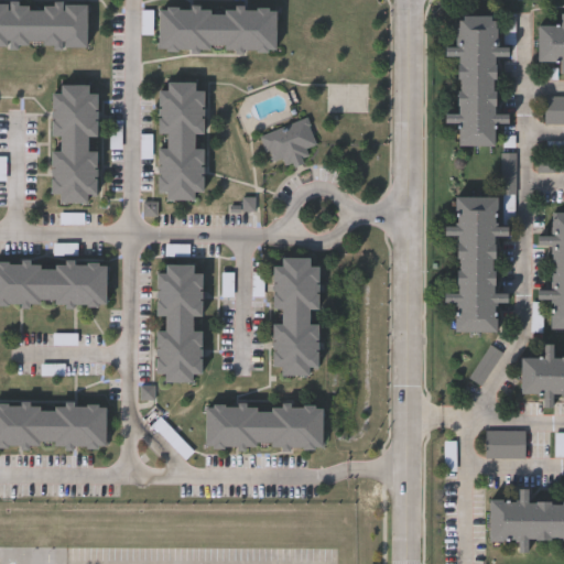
[(0,4),(88,4),(87,47),(0,47),(0,4)]
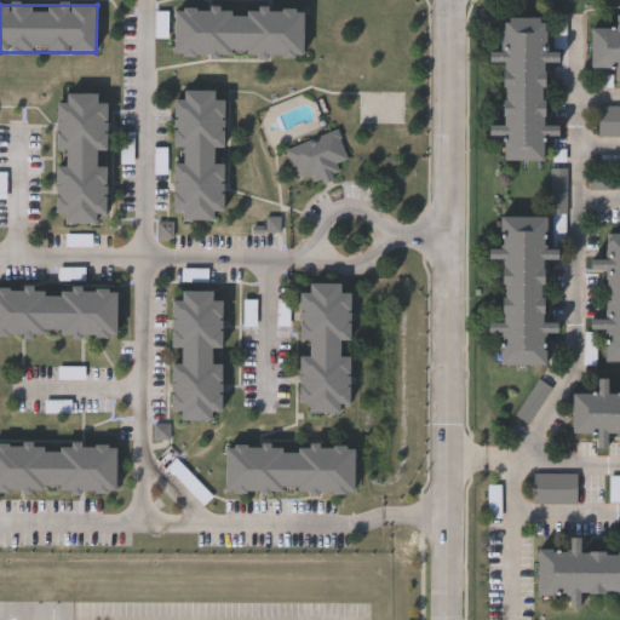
[(303,10),(304,56),(176,57),(176,11),(303,10)]
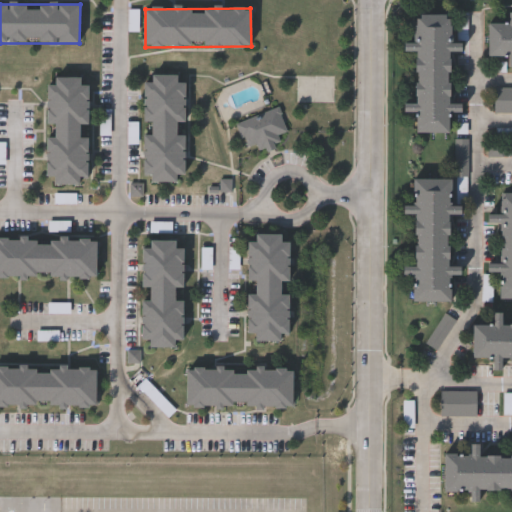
[(488,56),(489,23),(508,23),(508,12),(511,12),(511,66),(511,57),(488,56)]
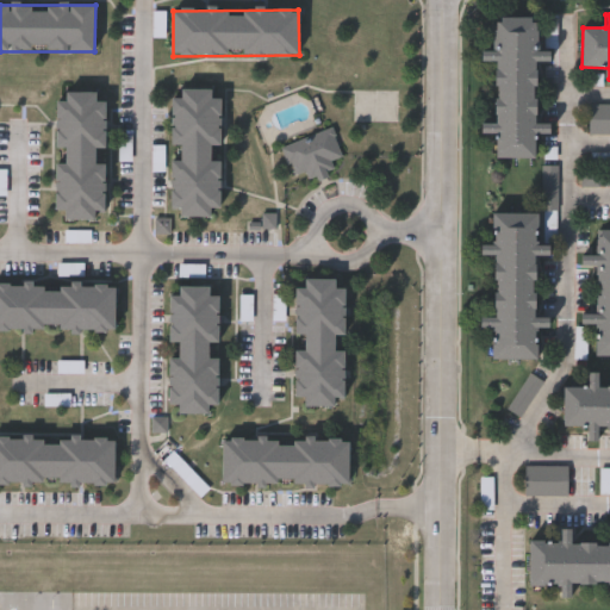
[(495,157),(496,61),(481,61),(481,51),(495,51),(495,16),(539,17),(537,49),(551,49),(551,62),(536,62),(535,123),(549,123),(549,134),(535,134),(534,159),(495,157)]
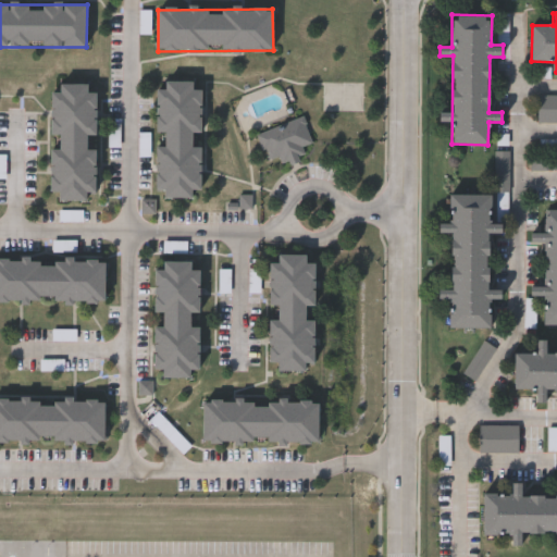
[(201,132),(194,132),(193,147),(201,147),(201,190),(193,189),(192,198),(164,198),(164,190),(157,190),(157,147),(165,147),(165,132),(157,132),(158,90),(165,90),(165,81),(194,82),(194,89),(202,90),(201,132)]
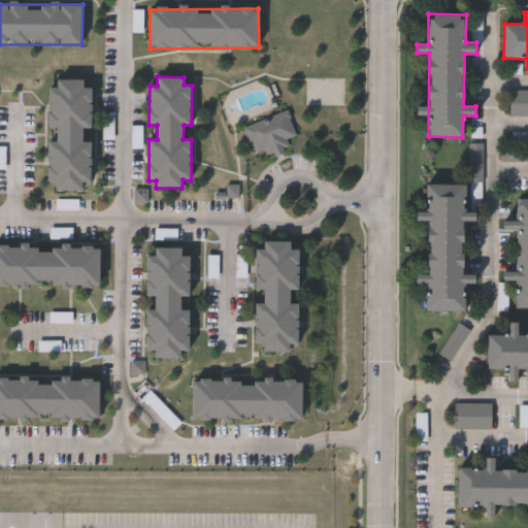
[(92,129),(84,129),(84,141),(91,141),(91,182),(81,182),(81,191),(56,190),(56,182),(48,182),(48,142),(57,142),(57,128),(50,128),(50,88),(57,88),(57,79),(85,80),(85,88),(92,88),(92,129)]
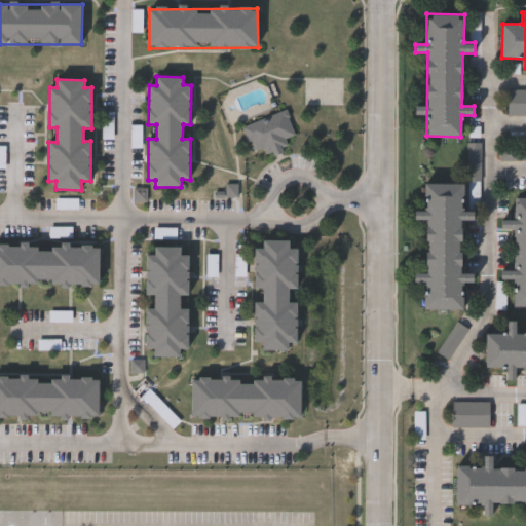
[(509,89),(525,89),(525,115),(509,115),(509,89)]
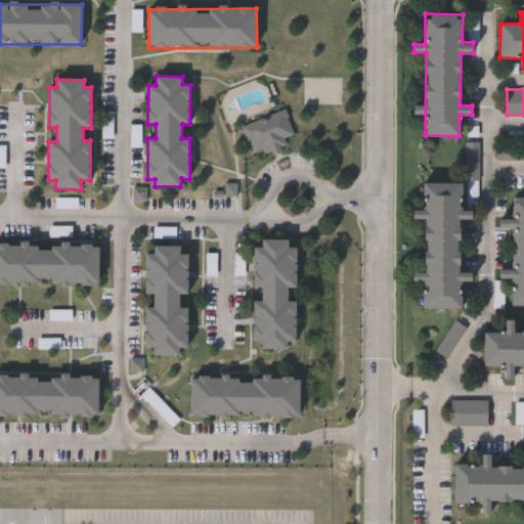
[(245,124),(288,111),(295,134),(287,137),(290,148),(266,156),(264,147),(253,151),(245,124)]
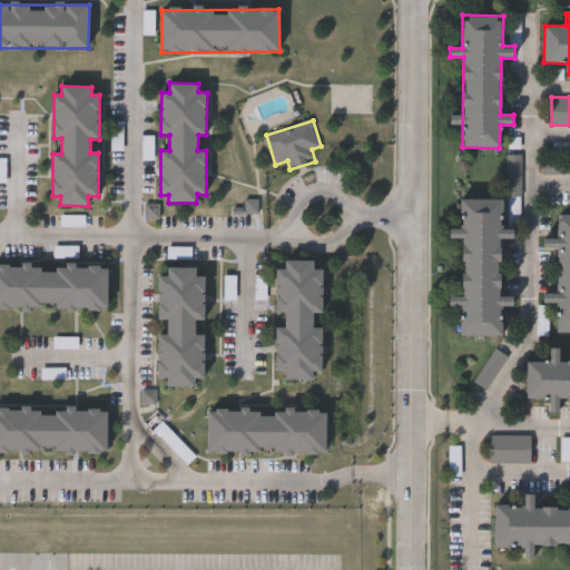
[(500,338),(460,337),(461,308),(450,307),(450,300),(461,300),(462,241),(450,241),(451,231),(460,231),(461,200),(503,202),(502,229),(517,231),(517,241),(500,241),(499,298),(513,298),(513,310),(501,310),(500,338)]
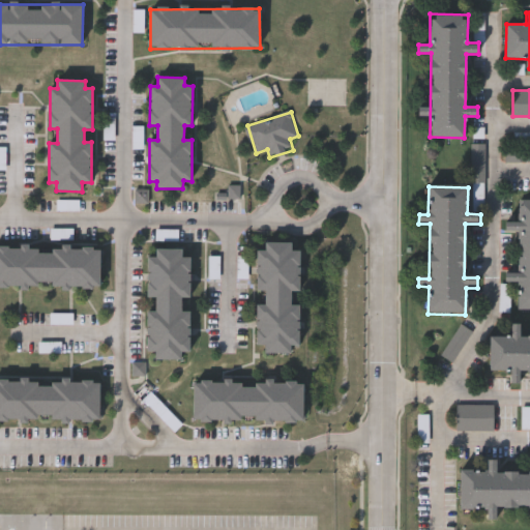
[(529,312),(518,312),(519,284),(506,284),(506,274),(519,274),(519,233),(505,233),(505,224),(520,224),(520,201),(529,201),(529,312)]
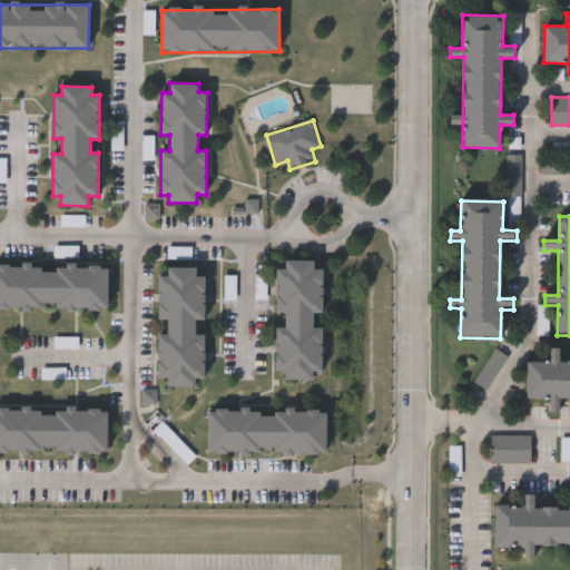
[(275,380),(277,271),(285,271),(285,262),(314,262),(314,271),(323,271),(322,314),(313,314),(313,328),(323,328),(322,373),(314,373),(314,380),(275,380)]
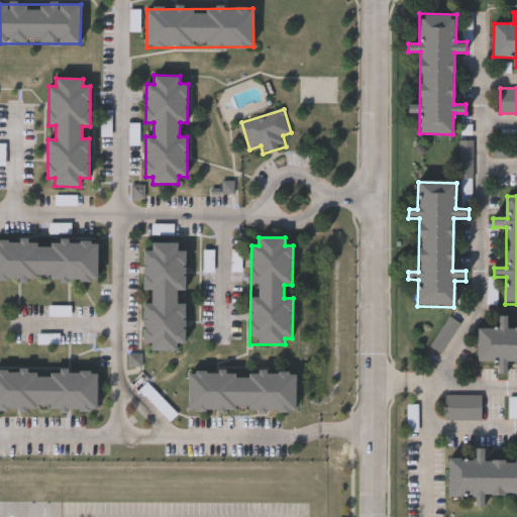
[(97,282),(0,280),(0,240),(98,242),(97,282)]
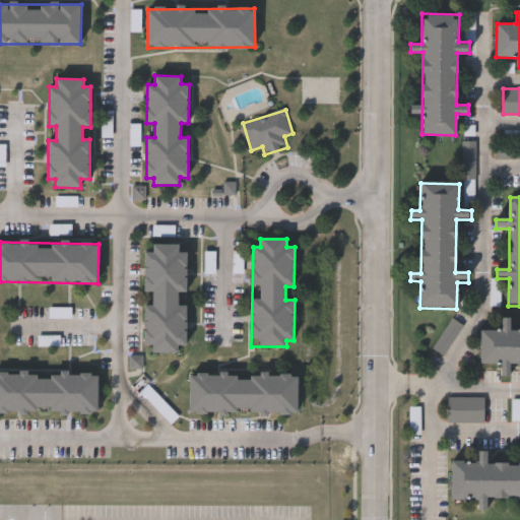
[(187,293),(180,293),(180,306),(187,306),(186,345),(178,345),(178,353),(151,353),(151,345),(144,345),(144,306),(145,306),(145,252),(150,252),(150,245),(179,245),(179,253),(187,253),(187,293)]
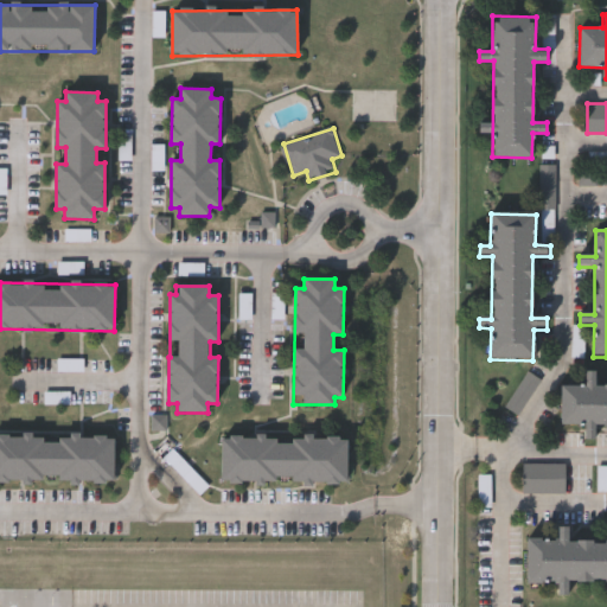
[(542,382),(519,416),(508,408),(530,374),(542,382)]
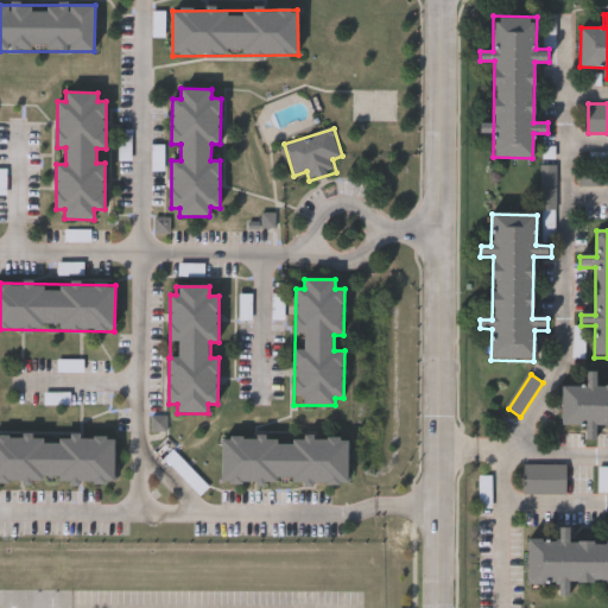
[(607,429),(596,429),(595,441),(587,441),(587,429),(561,428),(562,388),(586,388),(586,374),(596,375),(596,387),(607,387),(607,429)]
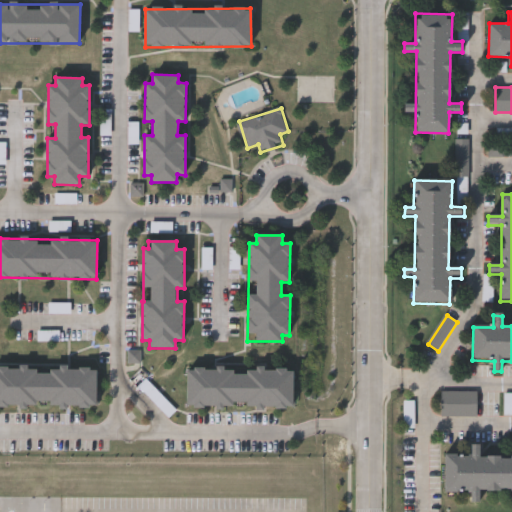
[(38,339),(38,329),(58,329),(58,339),(38,339)]
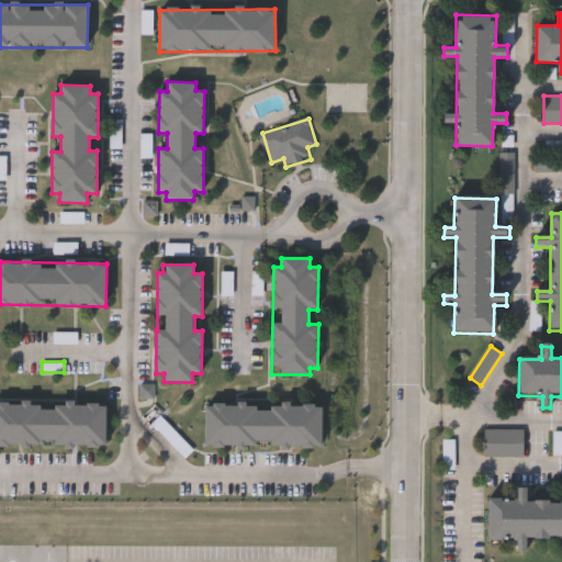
[(0,446),(0,404),(105,405),(105,447),(0,446)]
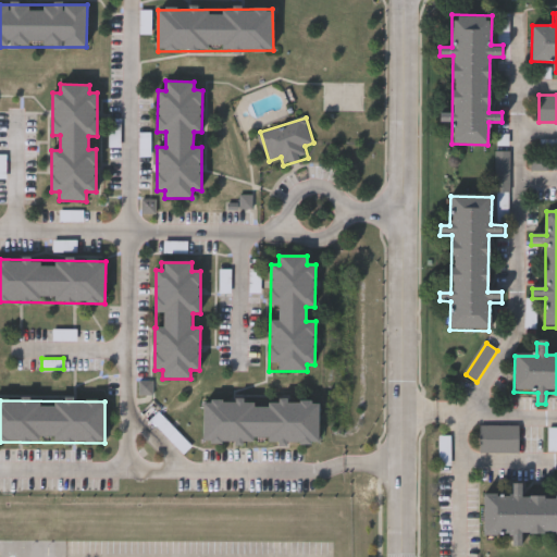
[(318,444),(203,442),(203,401),(319,403),(318,444)]
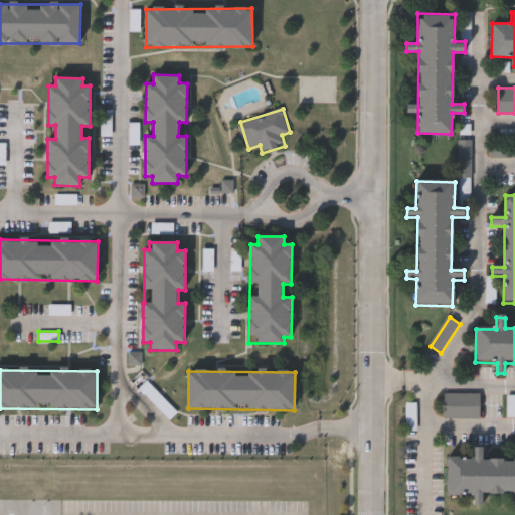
[(481,394),(481,419),(445,419),(445,394),(481,394)]
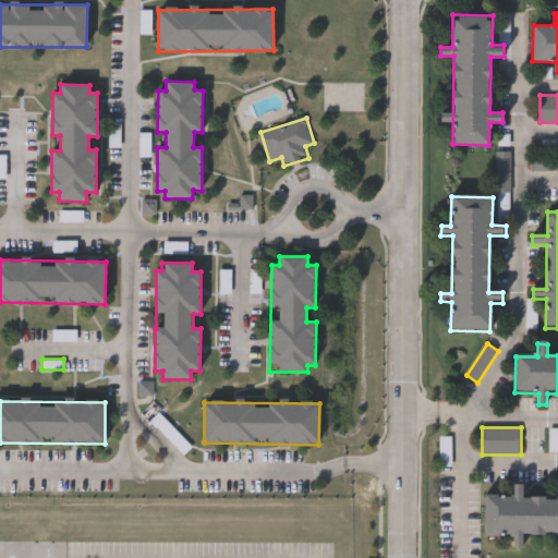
[(557,537),(520,538),(520,548),(512,548),(512,538),(484,538),(484,497),(512,497),(512,487),(522,487),(522,499),(557,498),(557,537)]
